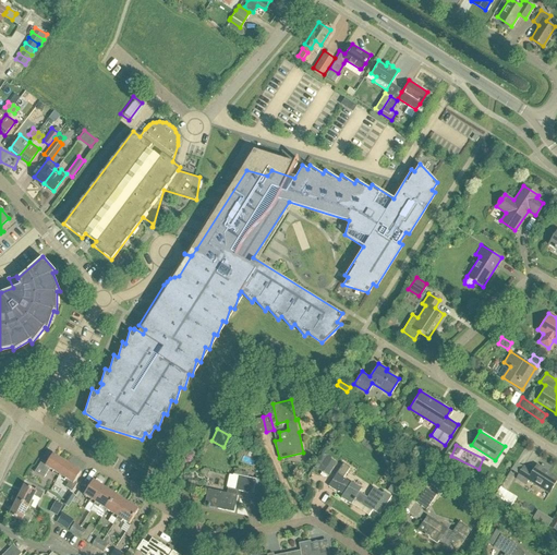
[(314,465),(327,473),(336,460),(322,451),(318,456),(319,457),(314,465)]
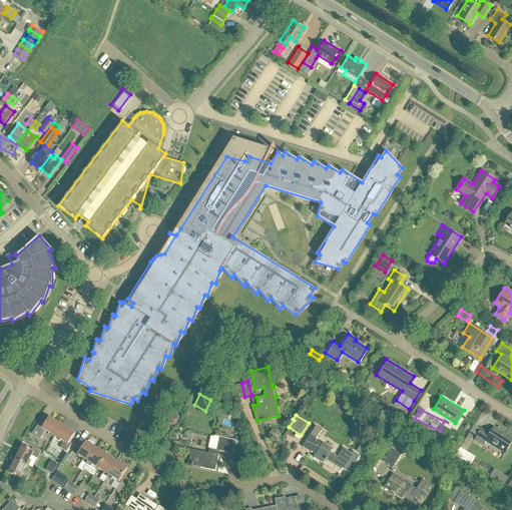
[(54,435),(61,424),(48,416),(42,425),(38,422),(31,432),(39,437),(42,434),(41,434),(44,429),(54,435)]
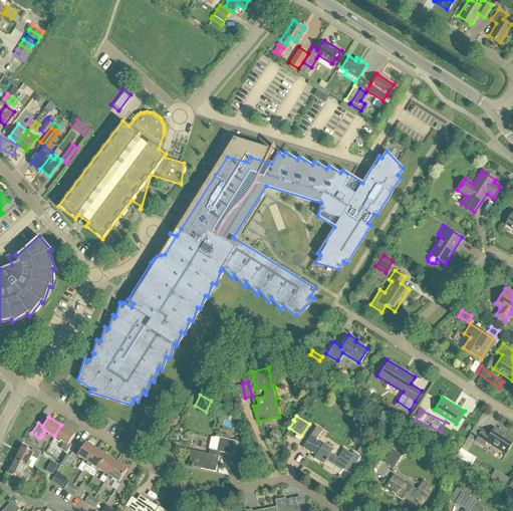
[(59,439),(64,442),(60,448),(66,451),(71,444),(69,443),(74,434),(61,425),(54,436),(53,437),(58,441),(59,439)]
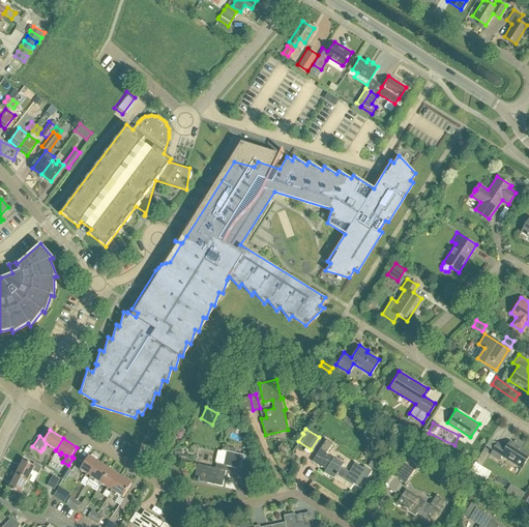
[(333,458),(326,452),(332,443),(325,439),(312,460),(321,466),(321,465),(326,468),(324,471),(350,488),(354,482),(359,486),(369,472),(354,462),(349,471),(342,466),(344,463),(333,456),(333,458)]
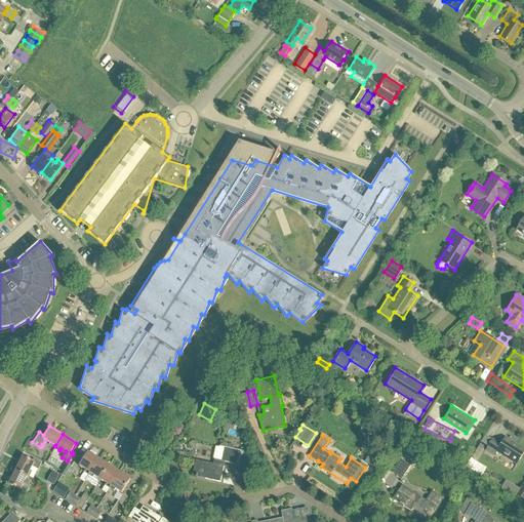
[(523,448),(523,447),(505,436),(500,442),(491,437),(485,448),(494,454),(496,450),(516,463),(523,448)]
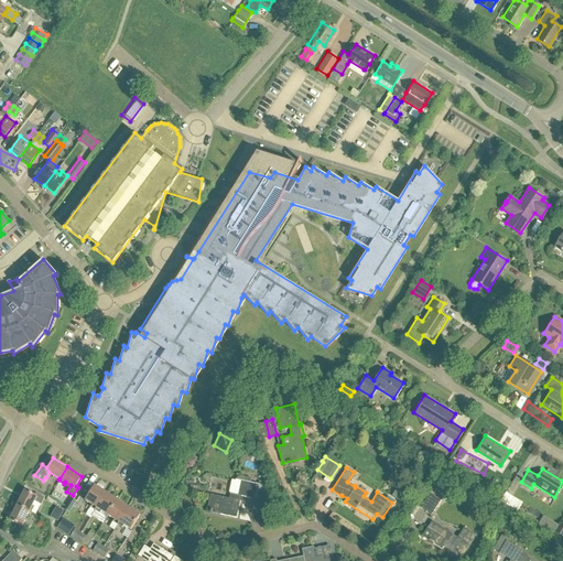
[(233,478),(228,497),(209,494),(208,502),(207,508),(210,509),(209,511),(236,516),(239,499),(240,494),(248,496),(250,482),(236,478),(236,479),(233,478)]
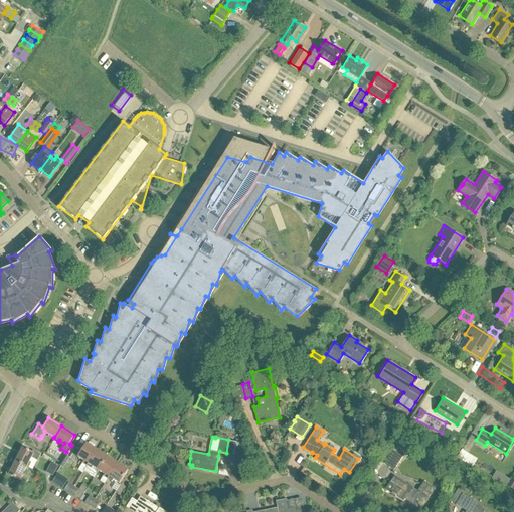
[(200,439),(191,438),(190,450),(199,451),(200,439)]
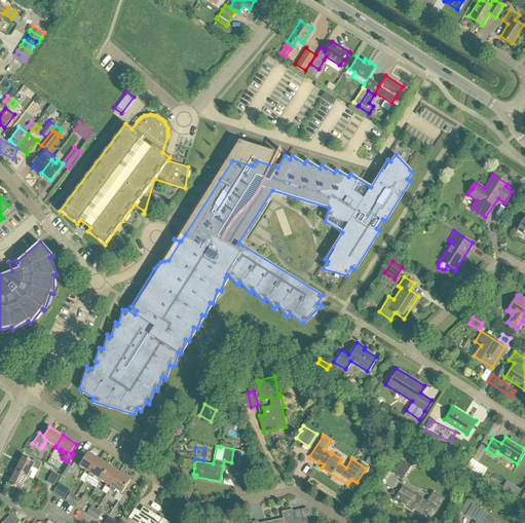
[(241,450),(238,463),(246,465),(249,452),(241,450)]
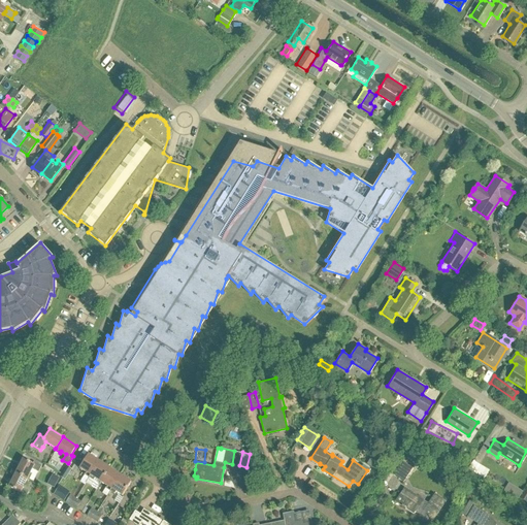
[(87,479),(88,476),(99,460),(88,453),(79,466),(86,470),(80,479),(79,480),(84,483),(87,479)]
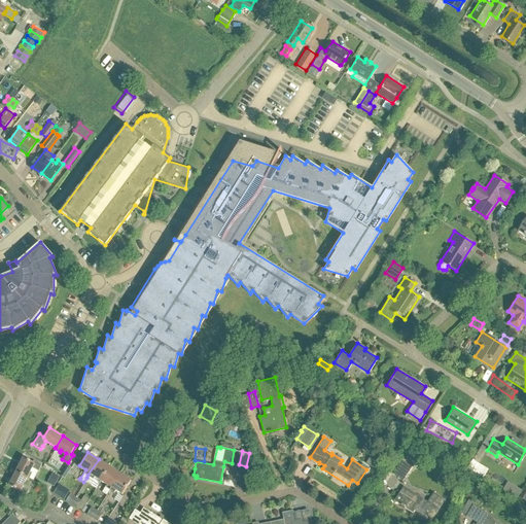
[(15,470),(26,477),(31,466),(37,469),(41,463),(33,459),(32,461),(22,457),(15,470)]
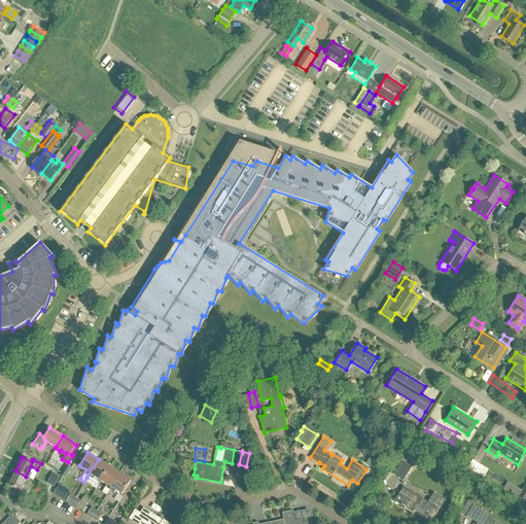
[(374,457),(370,464),(374,466),(378,460),(374,457)]
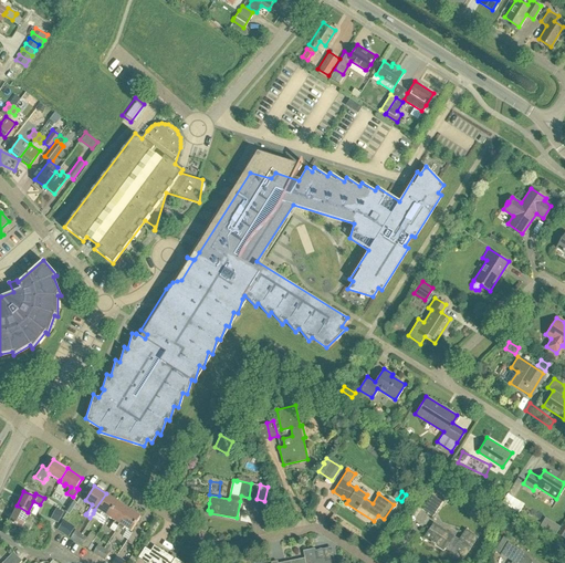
[(441,497),(432,491),(431,492),(430,492),(420,507),(431,514),(441,500),(440,499),(441,497)]
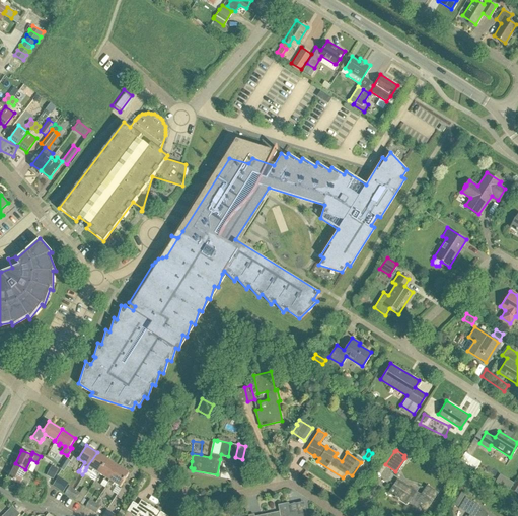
[(479,461),(464,451),(459,459),(474,469),(479,461)]
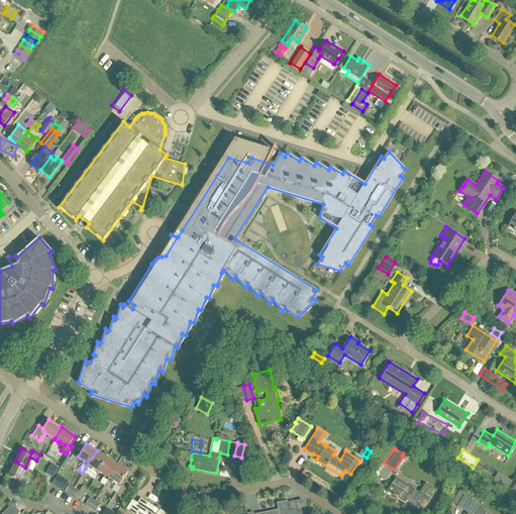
[(98,471),(107,456),(97,450),(86,466),(90,469),(92,467),(98,471)]
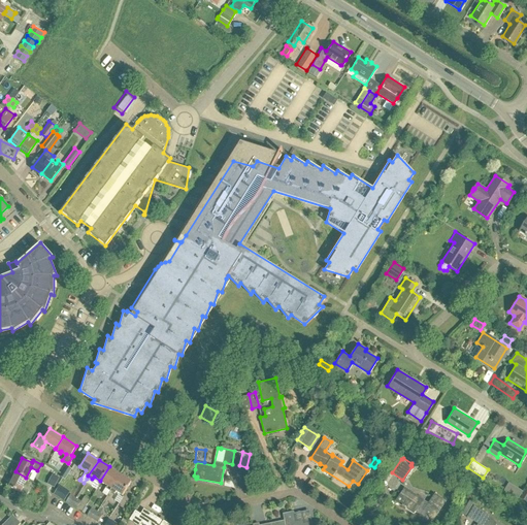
[(66,464),(60,474),(64,478),(71,467),(66,464)]
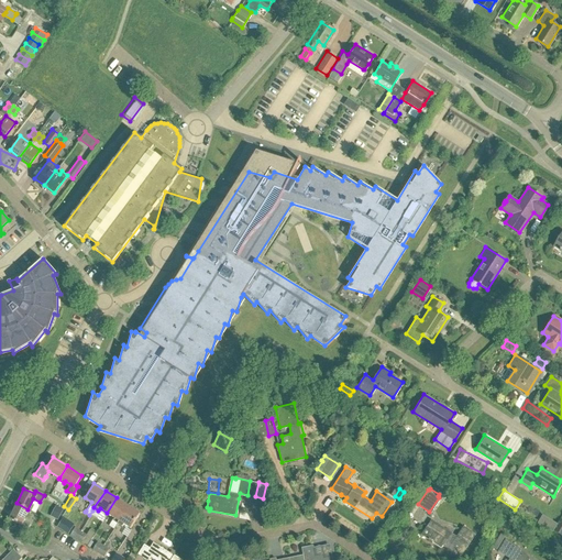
[(107,513),(119,519),(128,505),(117,497),(107,513)]
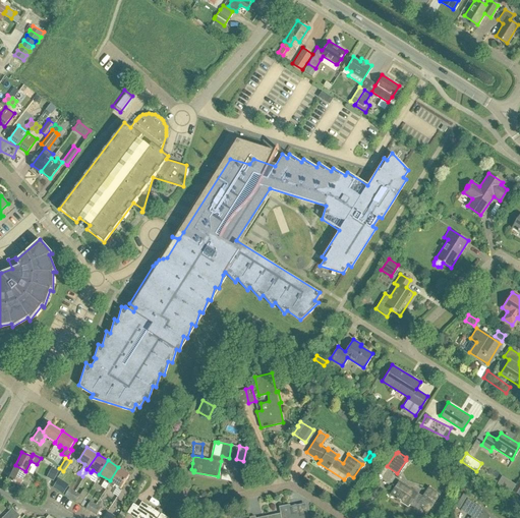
[(20,481),(25,471),(15,465),(8,479),(17,483),(15,486),(23,491),(26,484),(20,481)]
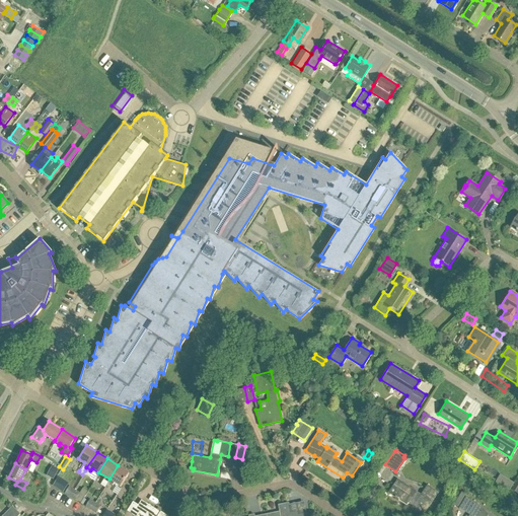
[(46,472),(53,476),(58,467),(51,463),(46,472)]
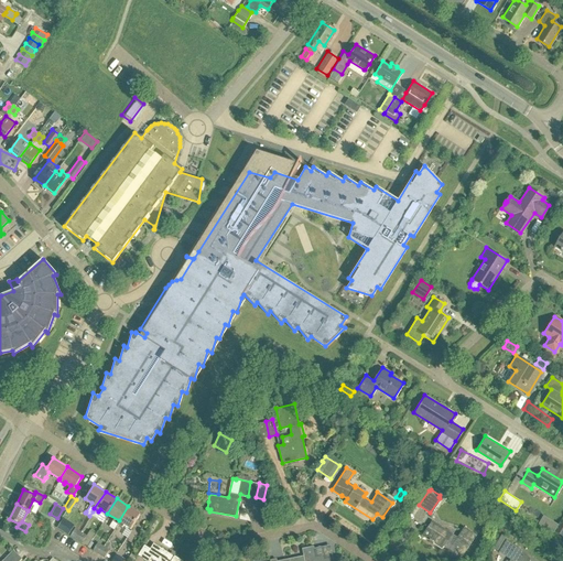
[(128,506),(119,520),(117,524),(121,526),(122,524),(130,528),(139,514),(128,506)]
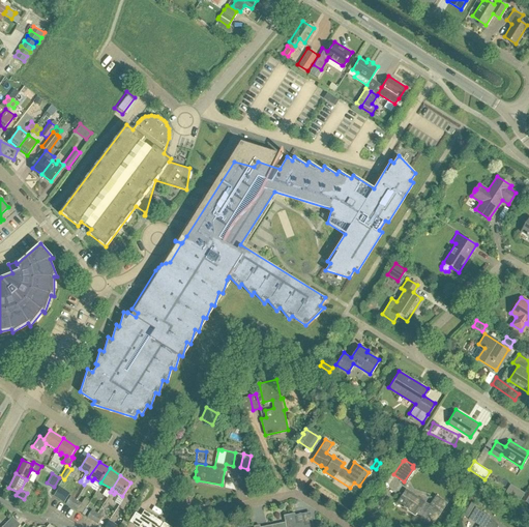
[(405,488),(395,502),(414,515),(415,513),(433,524),(447,501),(439,496),(435,494),(429,503),(405,488)]
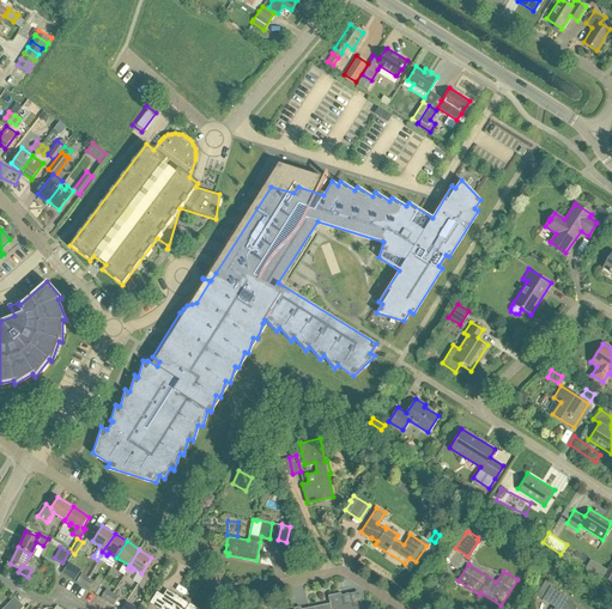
[(76,582),(82,584),(88,576),(82,572),(76,582)]
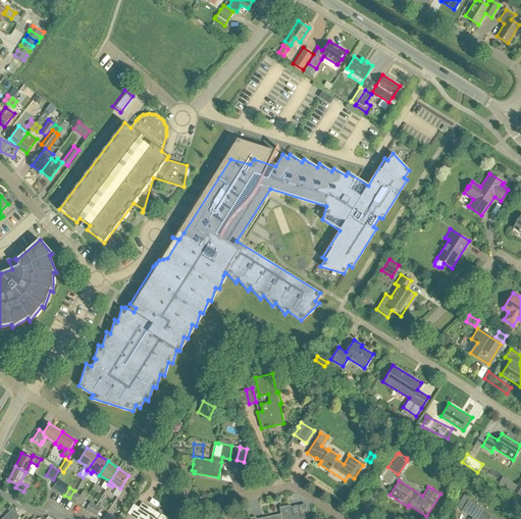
[(74,490),(69,498),(74,502),(80,495),(74,490)]
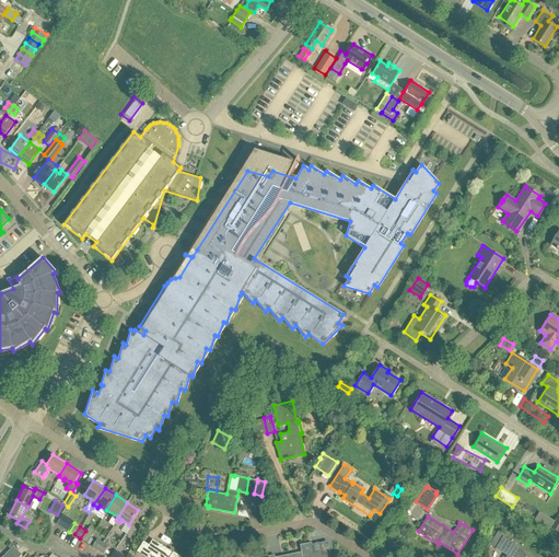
[(527,555),(512,546),(514,543),(502,536),(496,547),(507,555),(504,556),(534,556),(528,554),(527,555)]
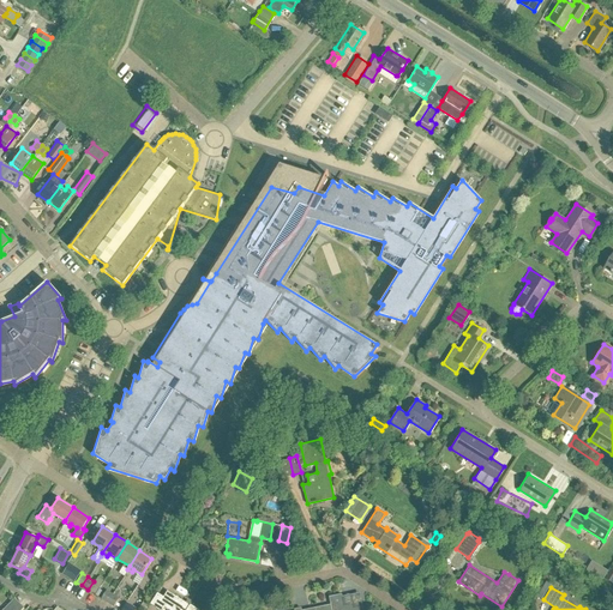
[(100,597),(107,602),(112,593),(106,589),(100,597)]
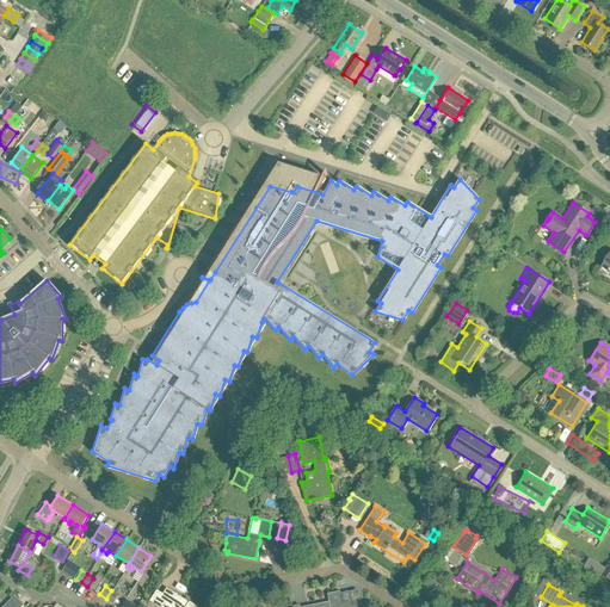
[(198,606),(189,600),(188,601),(172,590),(166,587),(162,593),(156,589),(149,600),(160,606),(162,604),(168,606),(198,606)]
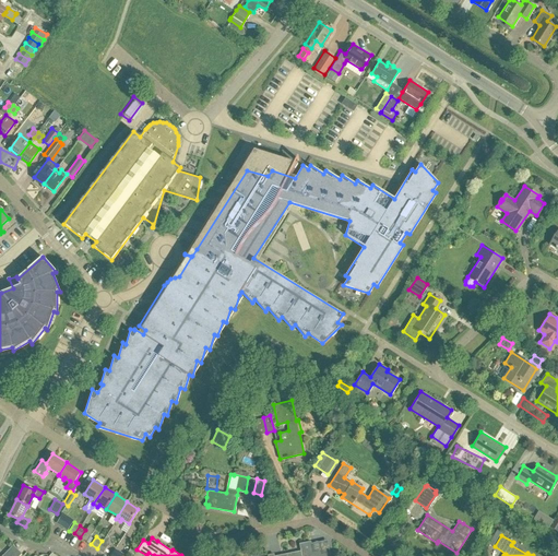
[(102,541),(97,548),(103,552),(107,544),(102,541)]
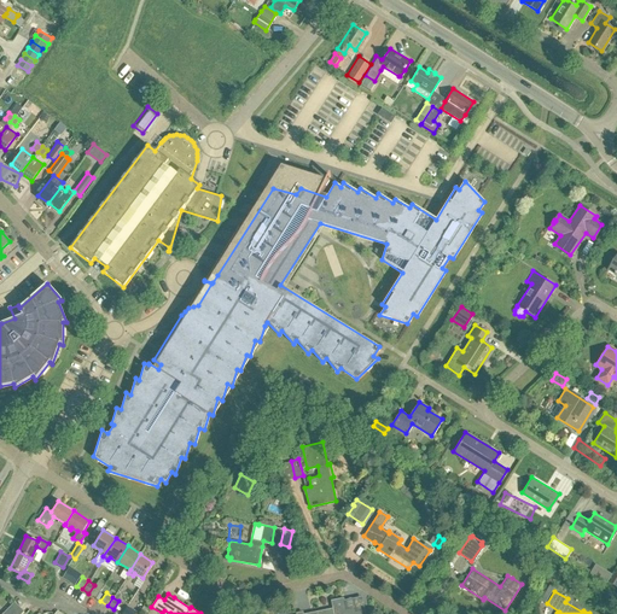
[(365,613),(365,609),(355,610),(354,607),(344,608),(343,600),(343,597),(330,600),(332,609),(306,613),(302,613),(302,610),(295,613),(365,613)]
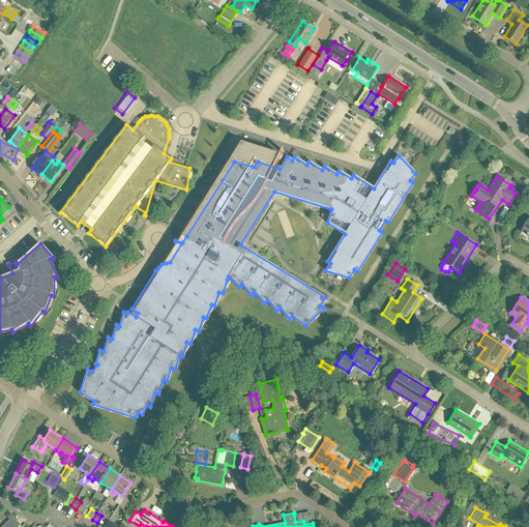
[(7,526),(16,520),(10,515),(0,525),(0,526),(7,526)]
